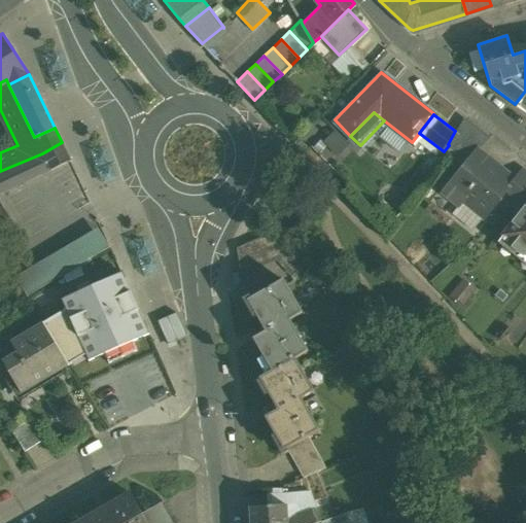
[(486,137),(463,118),(455,131),(448,144),(449,145),(465,158),(476,147),(486,137)]
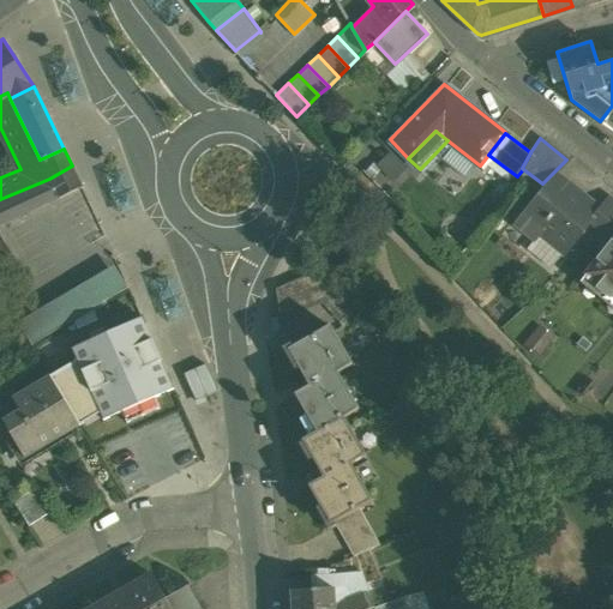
[(49,179),(0,199),(0,206),(6,221),(74,187),(80,184),(72,166),(49,179)]
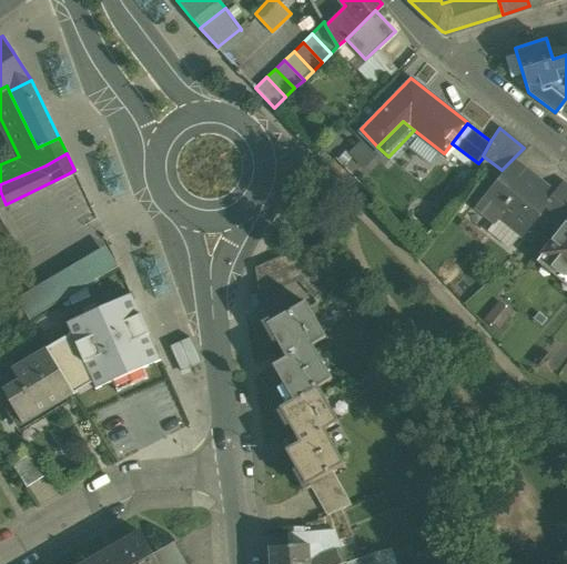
[(554,191),(513,159),(475,205),(494,220),(497,214),(520,232),(554,191)]
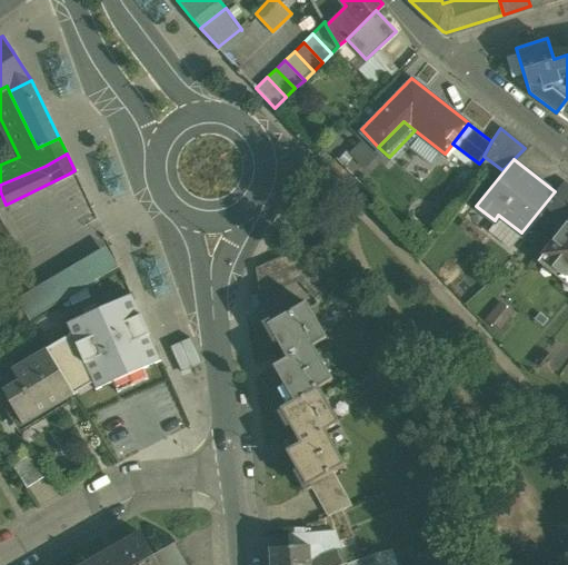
[(567,196),(550,219),(560,227),(567,217),(567,196)]
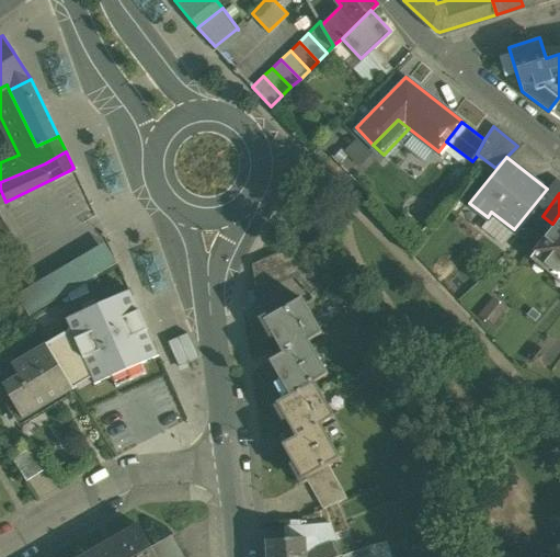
[(559,214),(552,224),(533,248),(559,270),(559,214)]
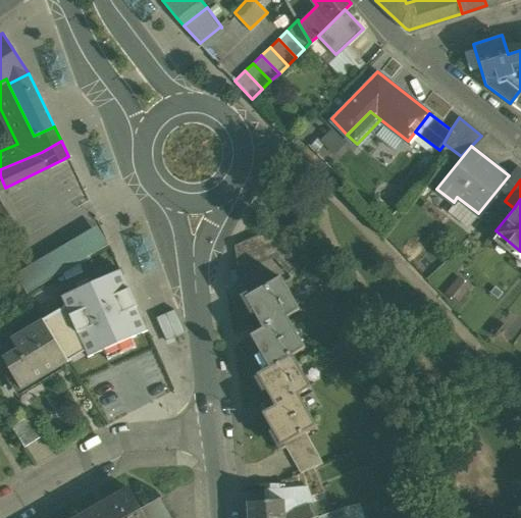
[(0,226),(10,243),(20,237),(4,209),(4,210),(0,203),(0,226)]
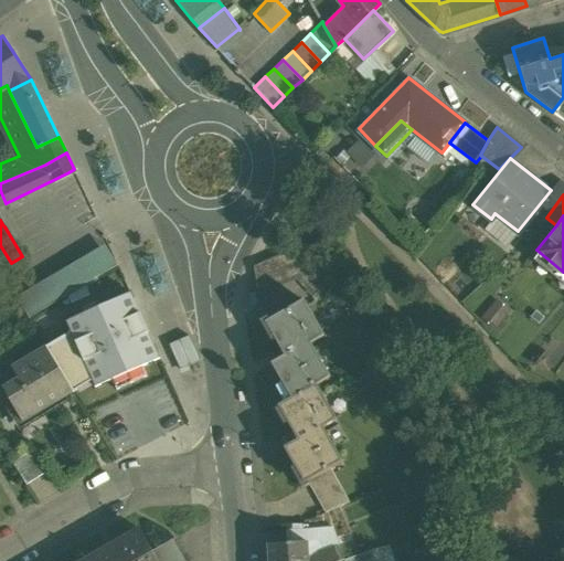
[(99,302),(129,284),(103,240),(17,292),(30,314),(71,289),(80,304),(95,294),(99,302)]
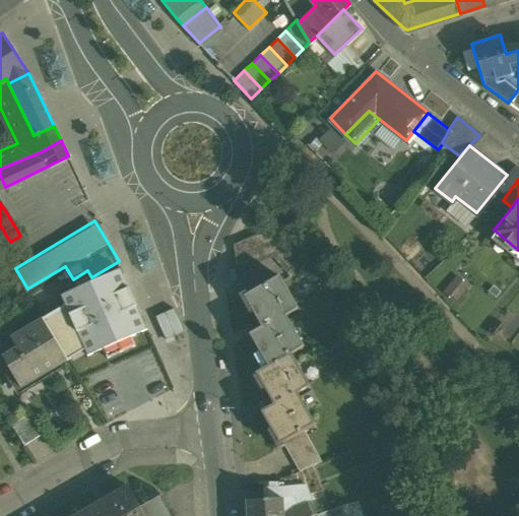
[(307,254),(278,221),(240,240),(232,243),(237,265),(250,263),(249,259),(261,257),(260,254),(271,252),(287,269),(307,254)]
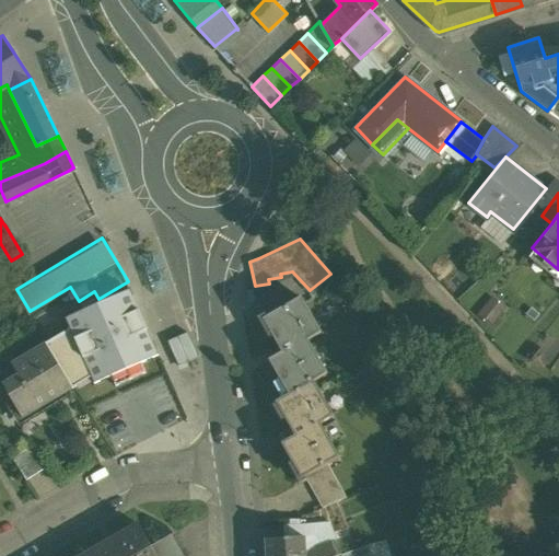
[(88,367),(93,380),(156,351),(128,288),(65,316),(69,327),(88,367)]
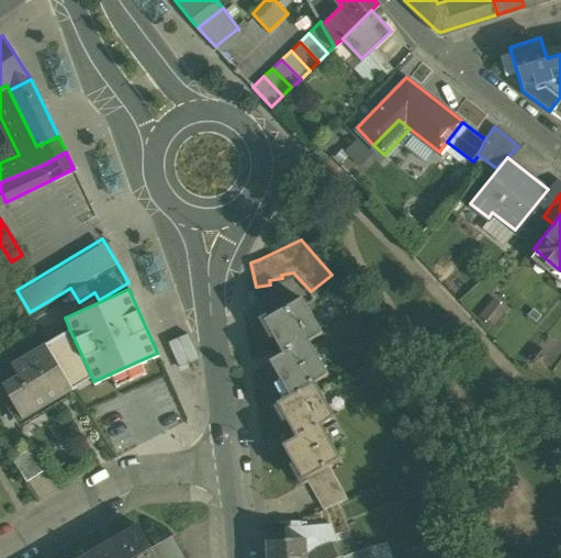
[(321,332),(301,297),(262,319),(281,352),(269,359),(289,394),(314,380),(327,372),(309,339),(321,332)]
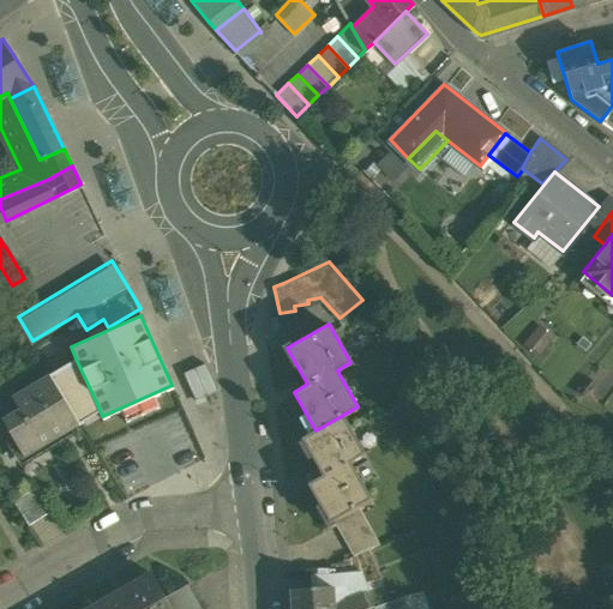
[(96,402),(76,359),(48,374),(74,415),(96,402)]
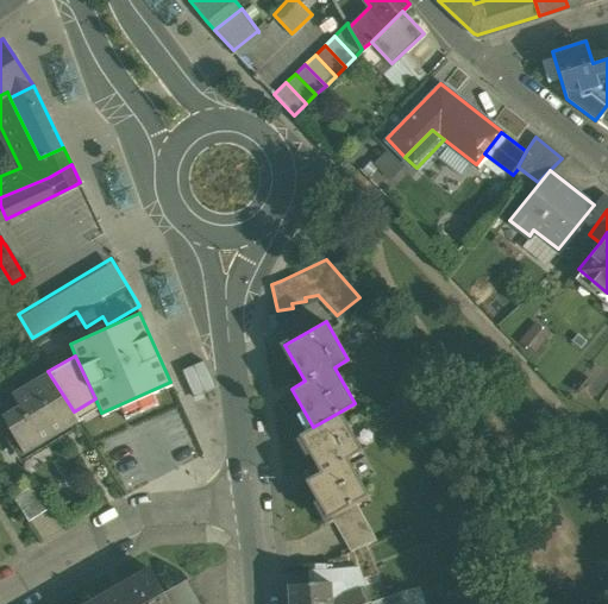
[(202,357),(181,366),(193,392),(214,383),(202,357)]
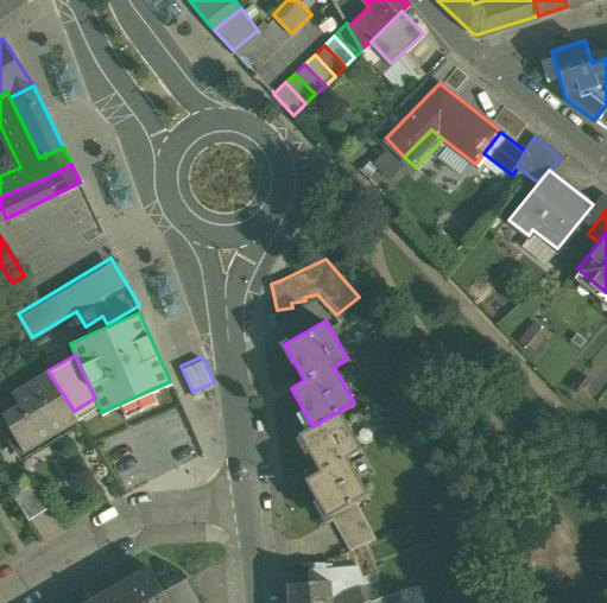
[(76,419),(48,370),(11,392),(18,405),(1,414),(23,451),(76,419)]
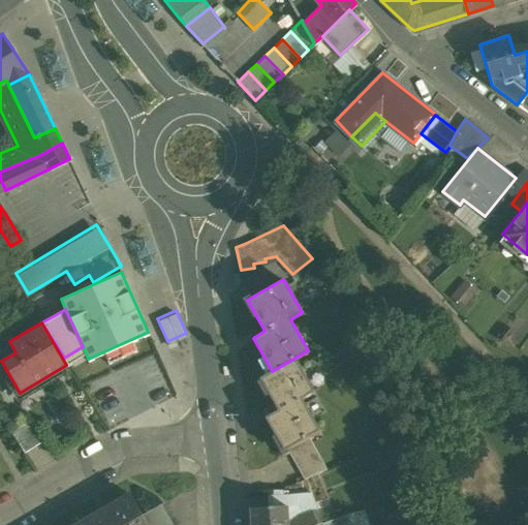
[(272,371),(258,378),(276,409),(264,415),(283,450),(287,448),(309,435),(318,429),(301,398),(314,391),(296,358),(272,371)]
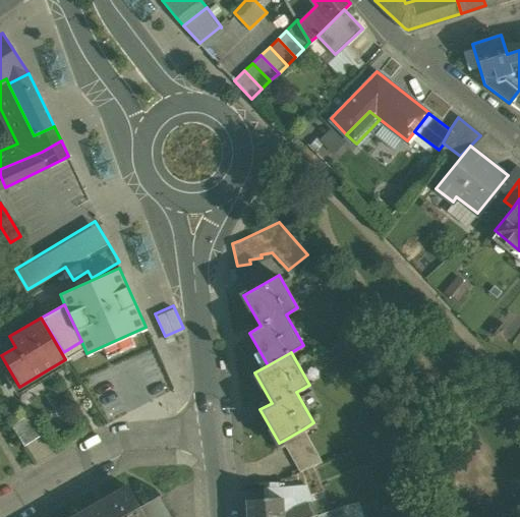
[(31,410),(10,423),(23,445),(43,432),(31,410)]
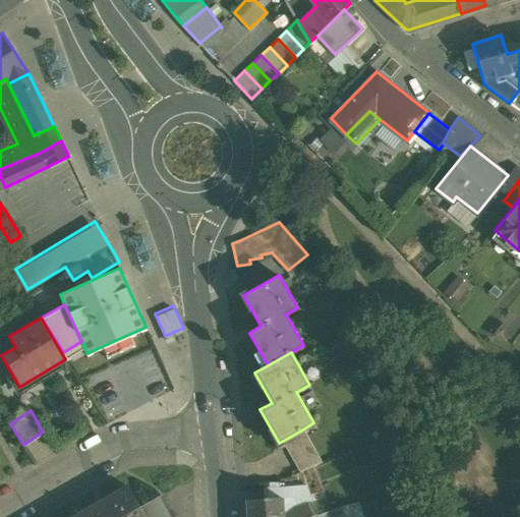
[(304,428),(283,441),(298,469),(321,460),(304,428)]
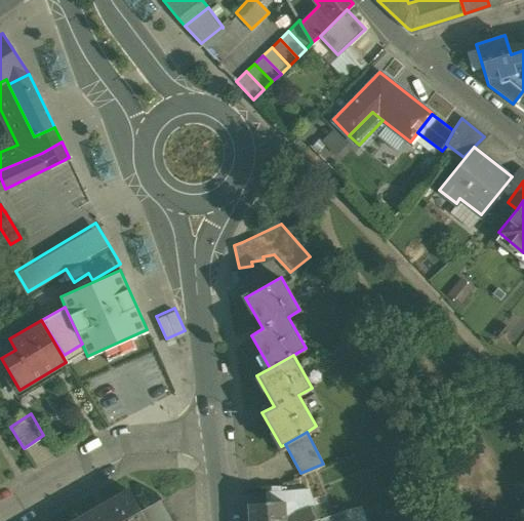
[(128,490),(75,520),(147,520),(140,510),(128,490)]
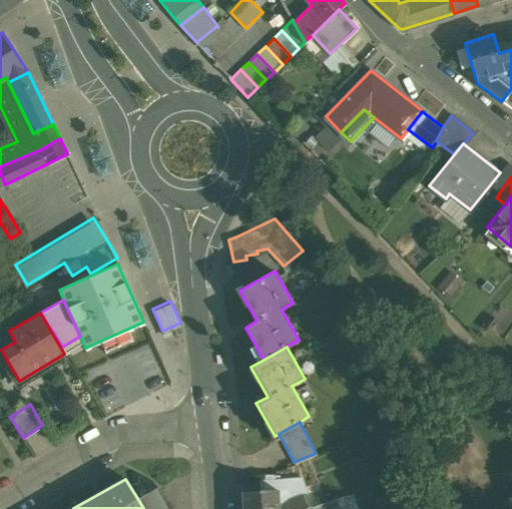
[(167,508),(155,487),(137,498),(143,508),(167,508)]
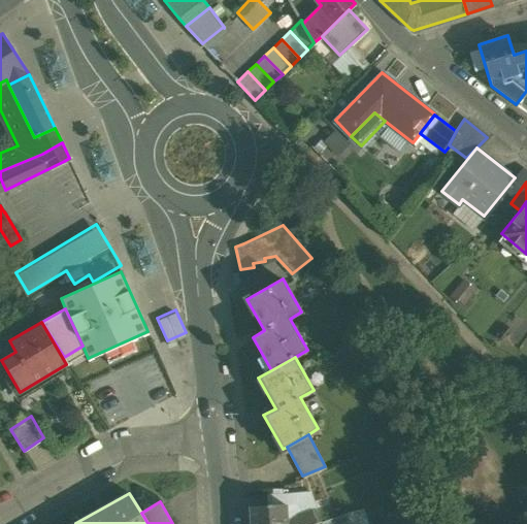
[(249,505),(250,523),(307,523),(321,520),(316,506),(297,513),(288,521),(287,504),(249,505)]
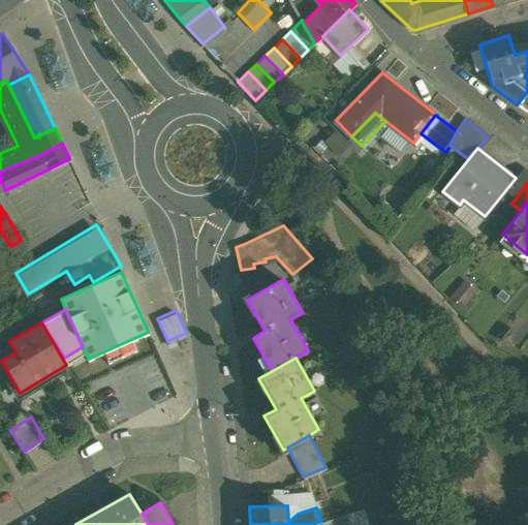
[(308,524),(369,524),(364,506),(321,521),(308,524)]
